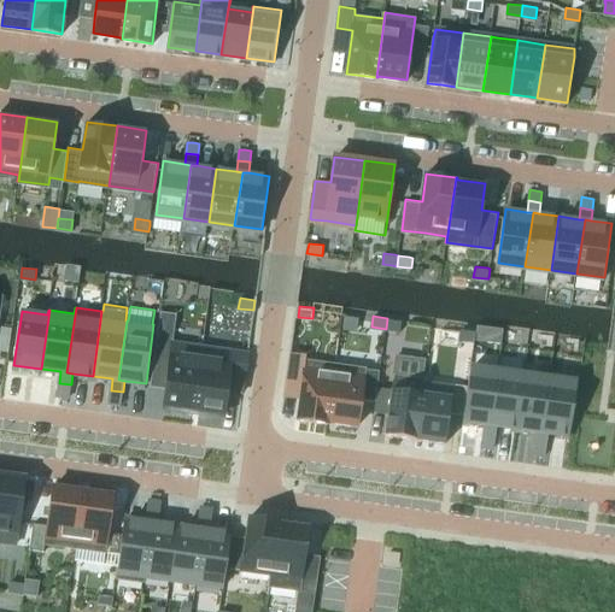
[(387,318),(386,329),(400,330),(402,321),(387,318)]
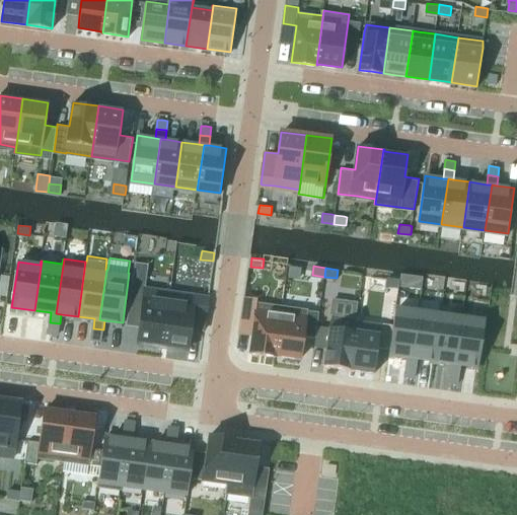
[(401,272),(400,284),(411,285),(413,274),(401,272)]
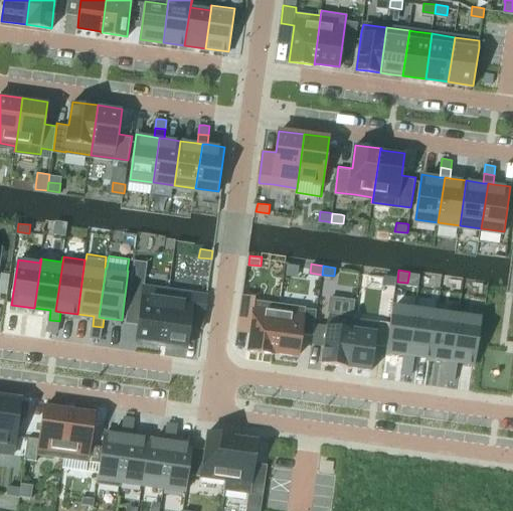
[(385,275),(384,283),(396,285),(397,276),(385,275)]
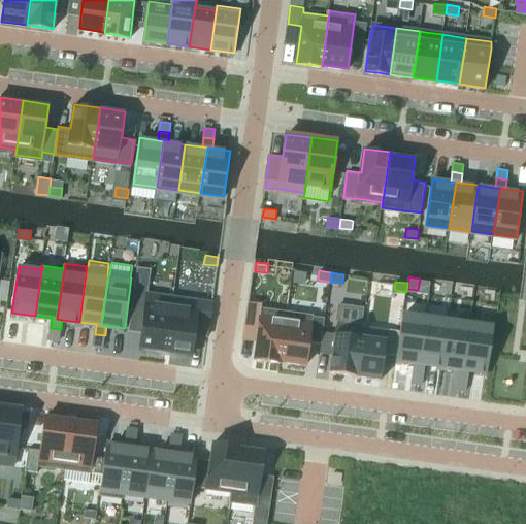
[(135,285),(130,323),(143,325),(142,331),(140,348),(166,351),(174,296),(149,292),(150,287),(135,285)]
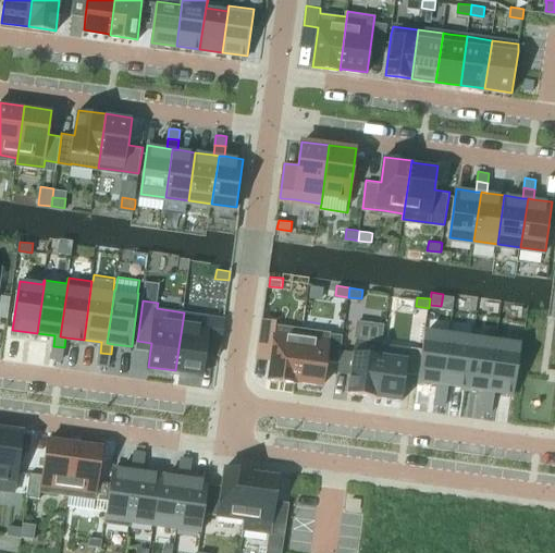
[(184,312),(175,370),(202,375),(206,351),(219,353),(220,353),(225,318),(224,318),(184,312)]
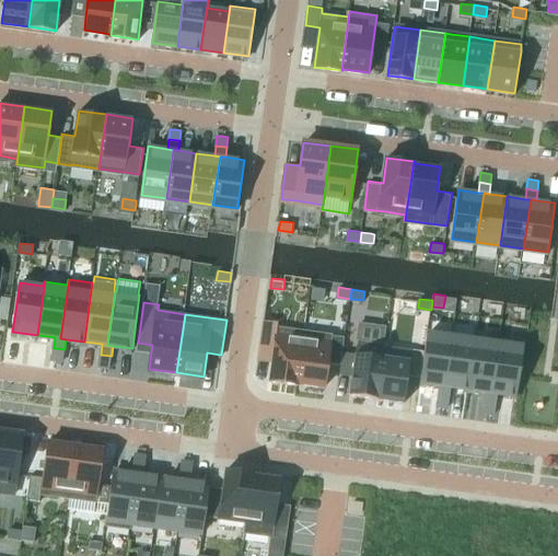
[(264,320),(260,348),(275,350),(272,361),(270,380),(298,383),(305,329),(278,326),(278,321),(265,320),(264,320)]
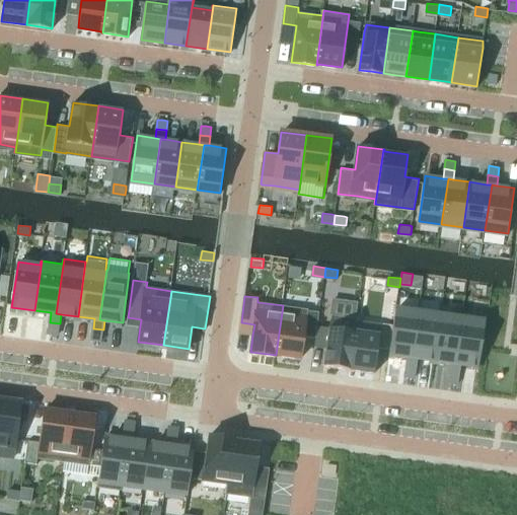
[(318,324),(316,337),(328,338),(324,365),(350,368),(357,317),(356,317),(359,301),(334,298),(331,314),(330,325),(318,324)]
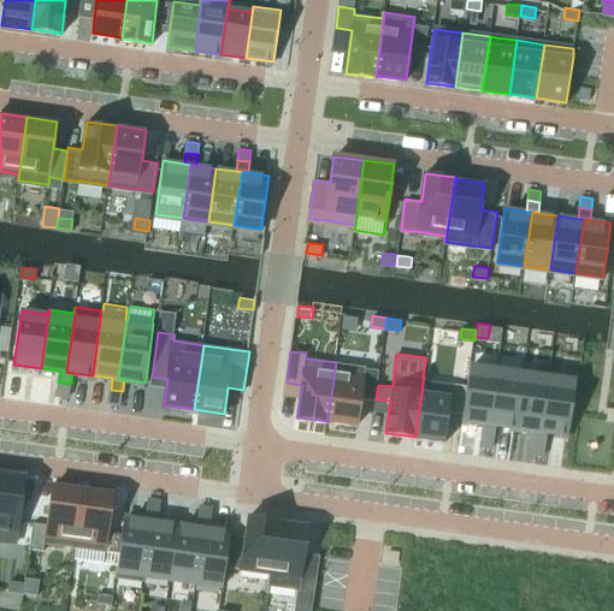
[(336,362),(328,421),(329,421),(329,420),(358,423),(361,397),(376,399),(379,368),(336,362)]
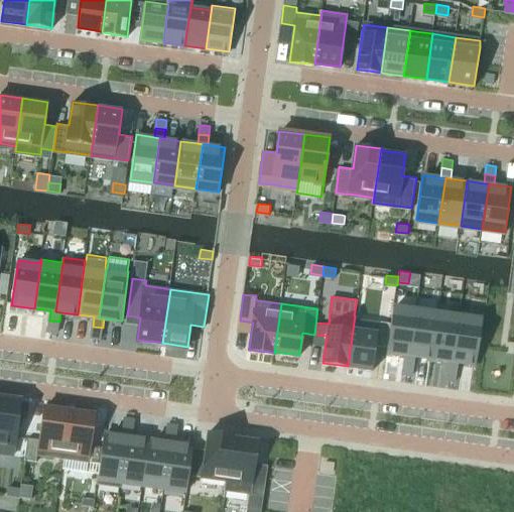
[(394,306),(388,351),(405,354),(404,363),(414,364),(415,355),(410,355),(416,309),(394,306)]
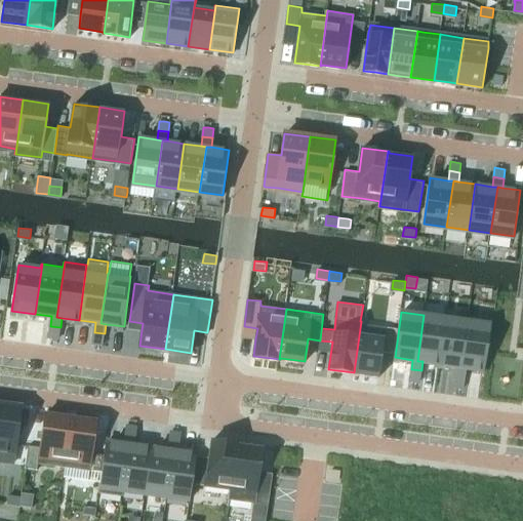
[(424,315),(417,361),(423,361),(440,364),(446,318),(424,315)]
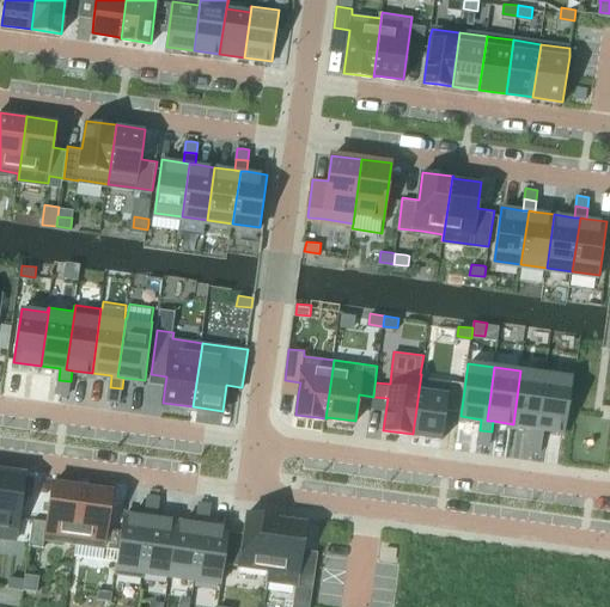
[(520,371),(513,424),(532,427),(531,437),(543,439),(544,428),(540,428),(547,374),(520,371)]
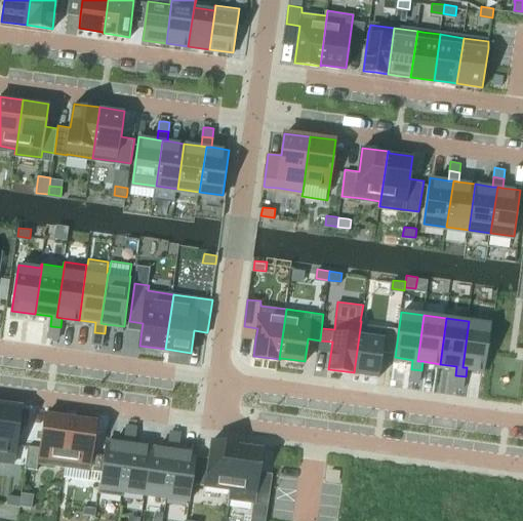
[(361,321),(354,372),(379,376),(384,350),(395,352),(398,327),(387,325),(386,330),(361,326),(362,324),(362,322),(361,321)]
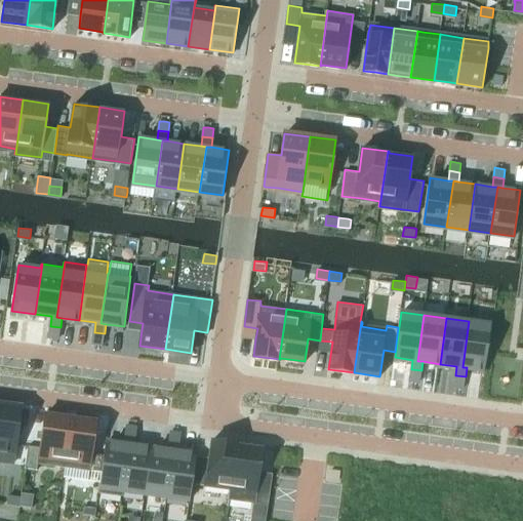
[(469,321),(463,367),(467,367),(485,370),(491,324),(469,321)]
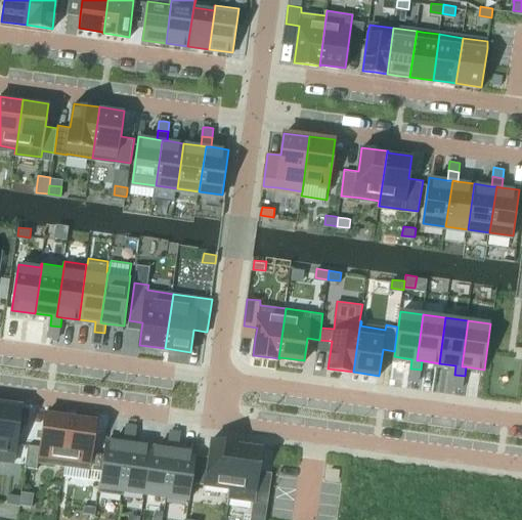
[(50,326),(49,335),(54,335),(59,336),(60,327),(50,326)]
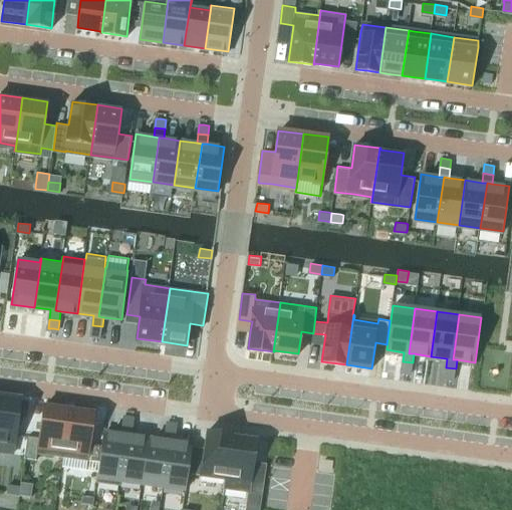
[(92,325),(90,334),(95,334),(100,335),(102,326),(92,325)]
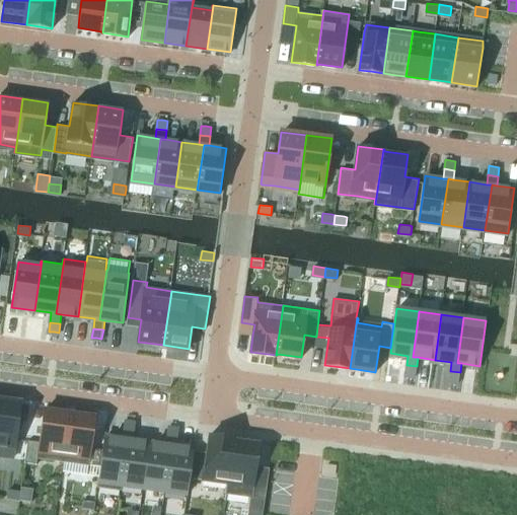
[(407,365),(405,374),(416,376),(417,366),(407,365)]
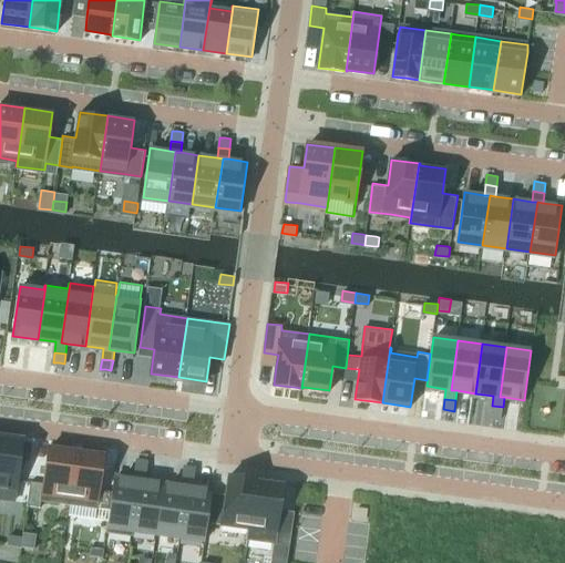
[(492,406),(490,416),(501,418),(503,407),(492,406)]
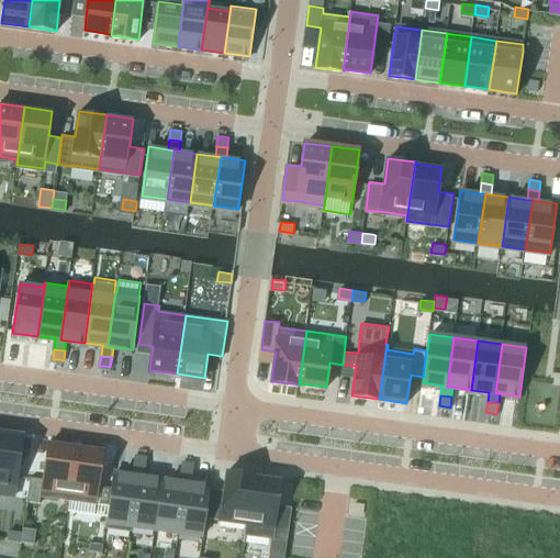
[(0,432),(0,492),(15,494),(23,435),(0,432)]
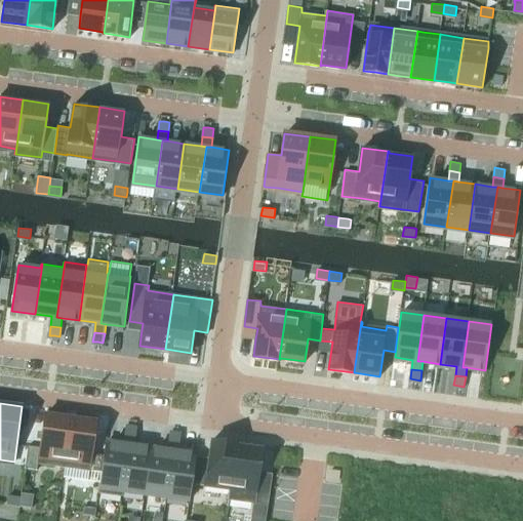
[(29,444),(26,466),(38,468),(39,462),(65,465),(72,415),(46,412),(41,445),(29,444)]
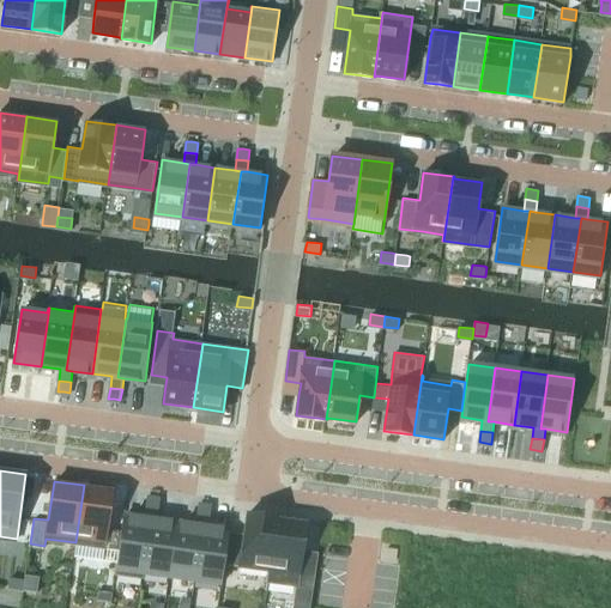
[(76,542),(74,554),(104,558),(106,547),(120,548),(122,529),(108,528),(114,490),(84,485),(76,542)]
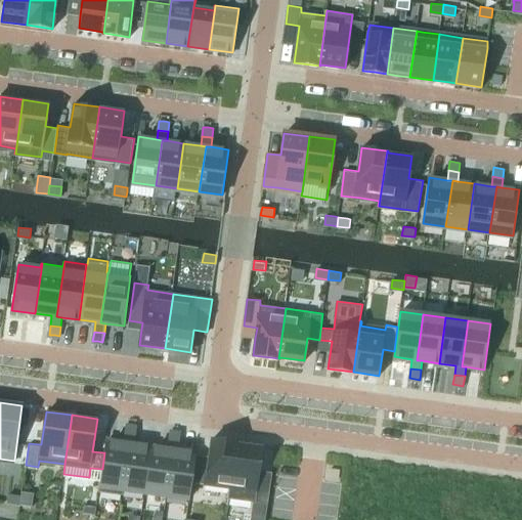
[(127,423),(126,433),(136,434),(137,425),(132,424),(127,423)]
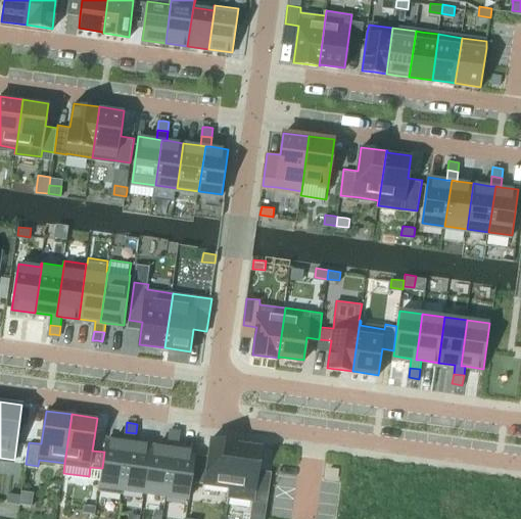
[(171,428),(169,437),(180,439),(181,430),(176,429),(171,428)]
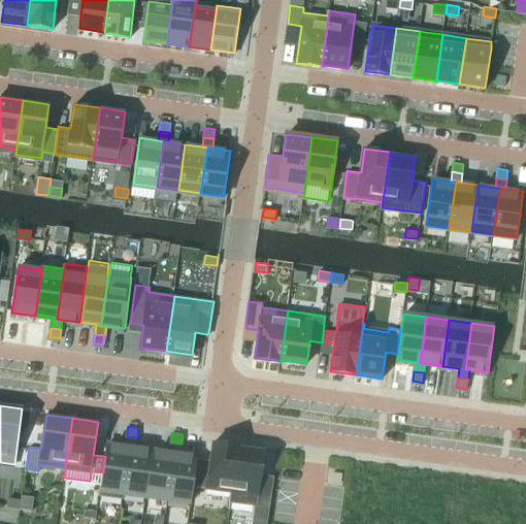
[(103,472),(100,494),(123,497),(130,446),(135,447),(137,437),(127,436),(125,446),(107,443),(105,456),(103,472)]
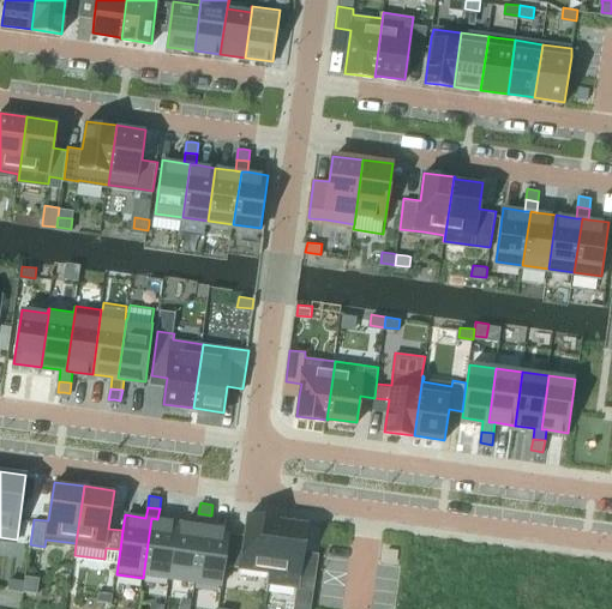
[(178,522),(171,576),(196,579),(203,525),(209,526),(211,516),(198,513),(197,525),(178,522)]
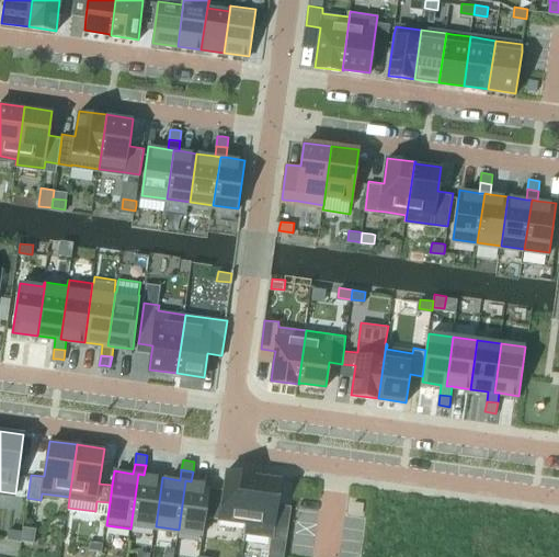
[(220,518),(247,521),(244,532),(246,532),(254,473),(227,469),(225,487),(220,518)]
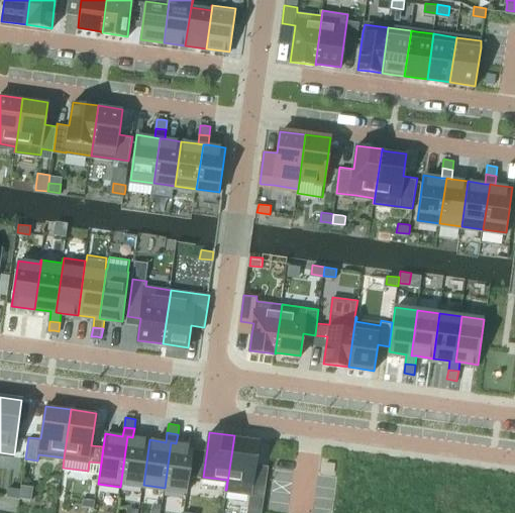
[(234,435),(226,490),(265,495),(270,465),(256,463),(260,440),(235,437),(235,436),(234,435)]
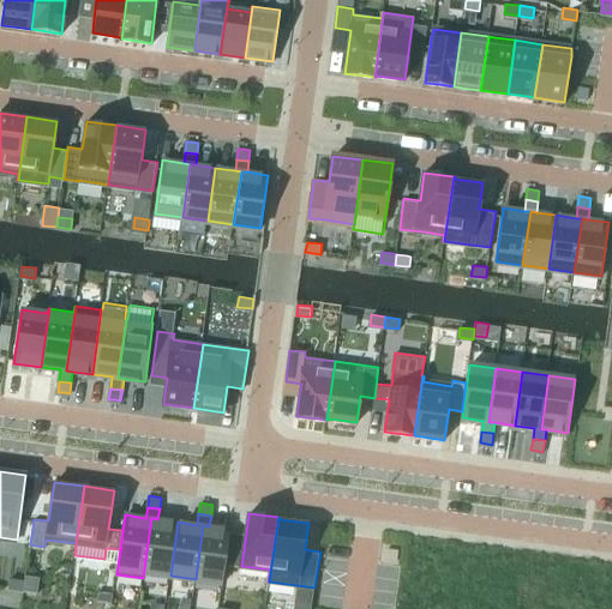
[(151,518),(143,578),(145,578),(145,572),(171,576),(178,522),(157,519),(151,518)]
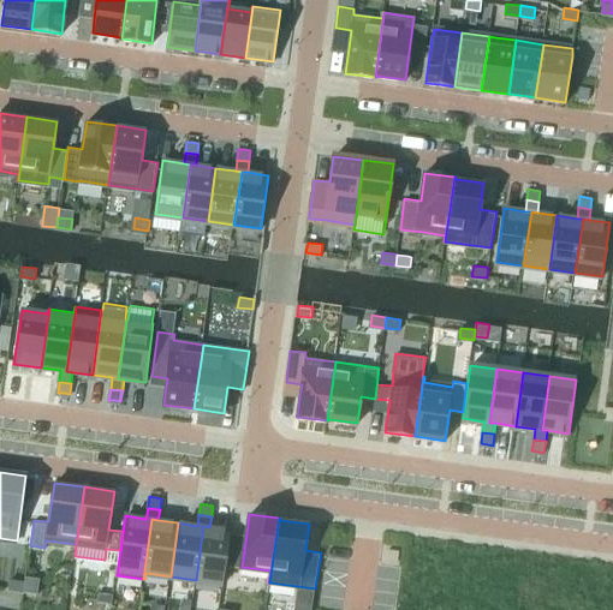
[(203,526),(196,580),(224,584),(226,564),(231,531),(231,530),(209,527),(203,526)]
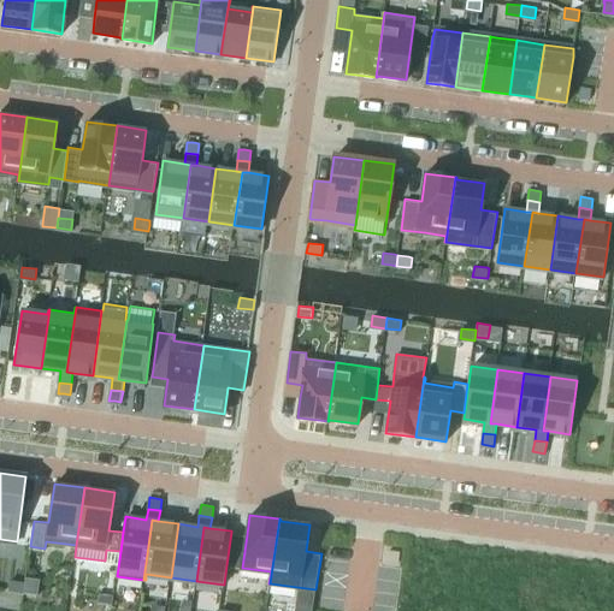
[(11,579),(10,589),(24,592),(25,581),(11,579)]
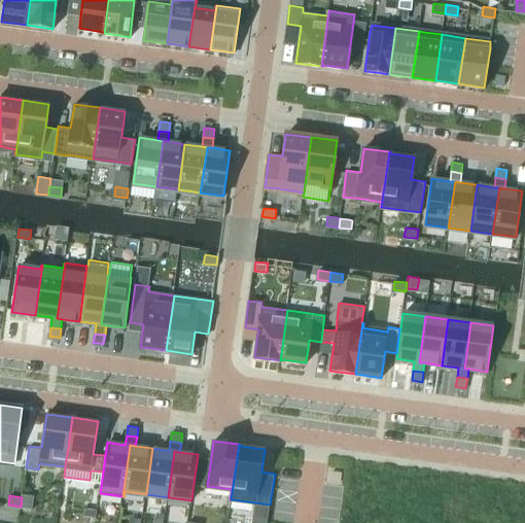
[(85,507),(83,515),(97,517),(98,508),(85,507)]
